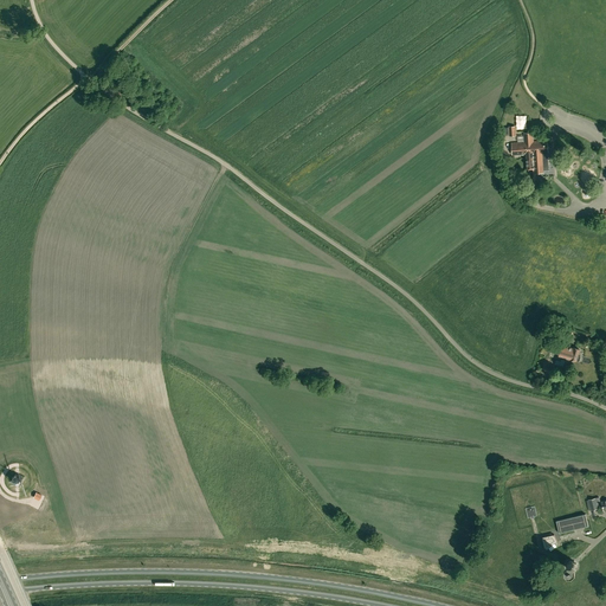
[(511,143),(513,155),(527,154),(527,169),(524,169),(526,179),(532,178),(532,173),(536,173),(543,172),(543,171),(549,171),(547,152),(548,152),(547,141),(533,142),(533,140),(534,140),(533,133),(524,134),(524,142),(511,143)]
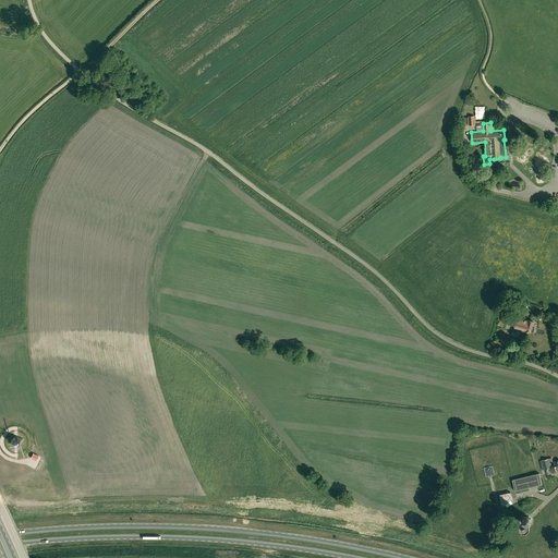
[(525,330),(530,332),(531,331),(533,332),(534,328),(532,327),(533,322),(529,320),(529,322),(522,319),(522,320),(518,319),(516,326),(521,327),(520,331),(524,332),(525,330)]
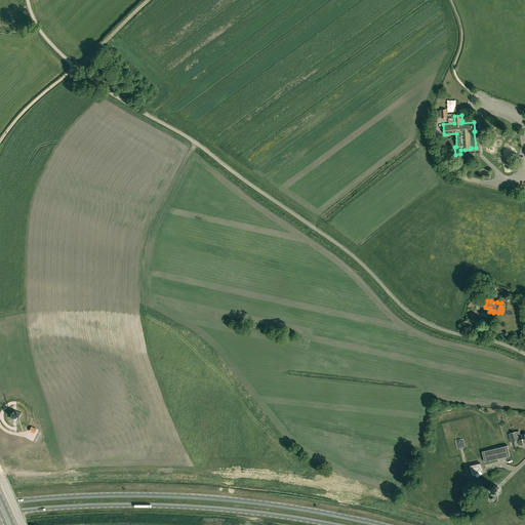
[(491,325),(493,319),(486,317),(484,323),(491,325)]
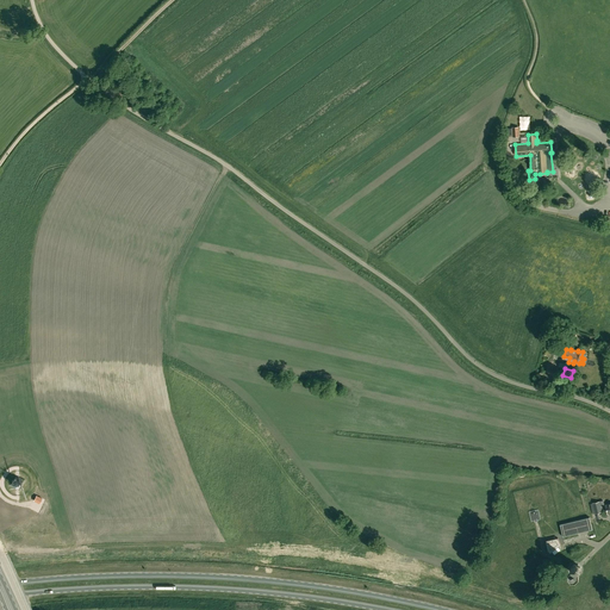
[(20,489),(23,485),(23,480),(20,478),(16,478),(12,480),(12,485),(16,489),(20,489)]
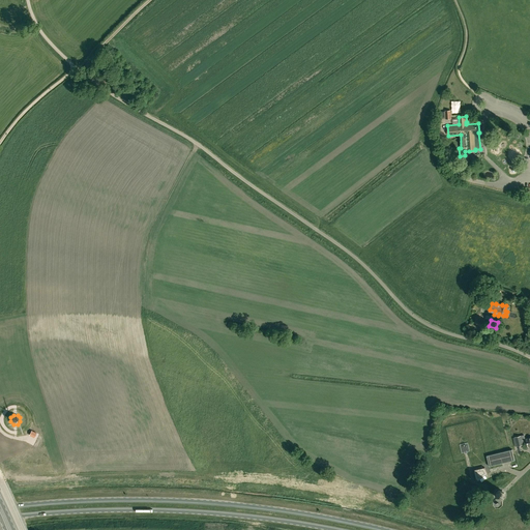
[(465,453),(468,452),(467,451),(470,450),(468,443),(460,444),(462,452),(464,452),(465,453)]
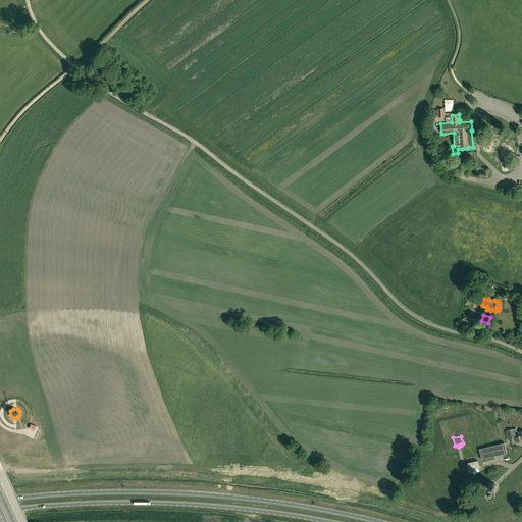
[(505,442),(479,449),(481,459),(507,453),(505,442)]
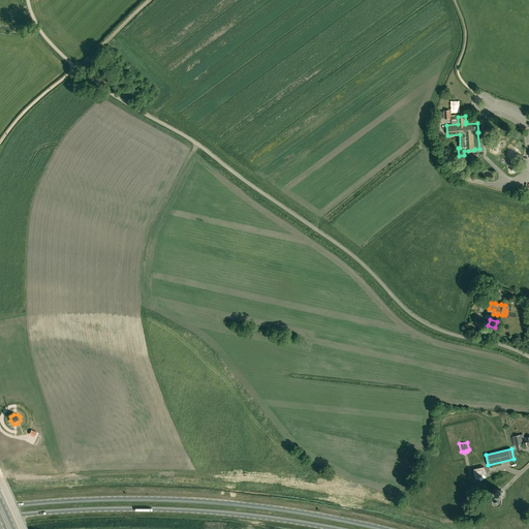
[(484,466),(473,469),(475,477),(477,479),(479,478),(483,475),(487,473),(484,466)]
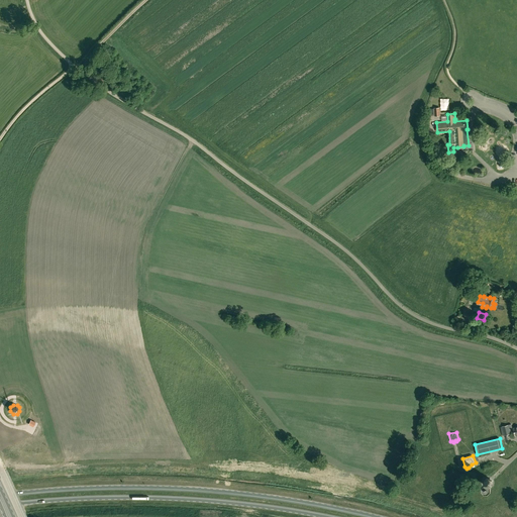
[(485,480),(484,480),(484,481),(484,482),(484,483),(484,484),(484,485),(485,486),(486,487),(487,487),(488,487),(489,487),(490,486),(491,486),(491,485),(492,484),(492,483),(492,482),(491,481),(491,480),(490,479),(489,479),(488,479),(487,479),(486,479),(485,480)]
